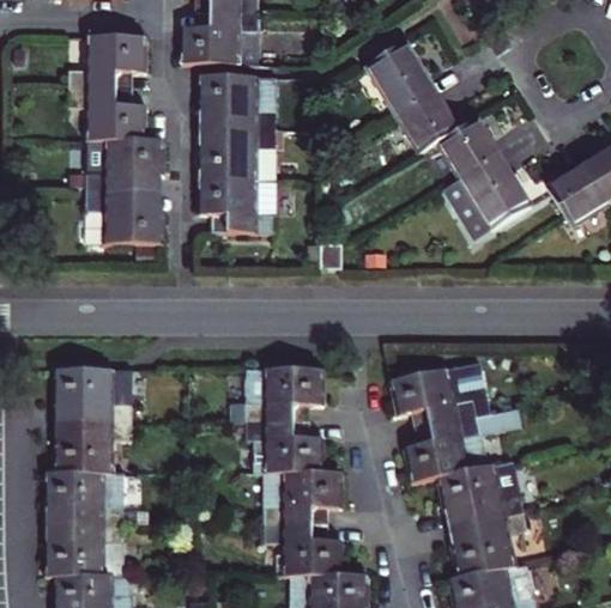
[(201,0),(201,11),(259,11),(259,0),(201,0)]
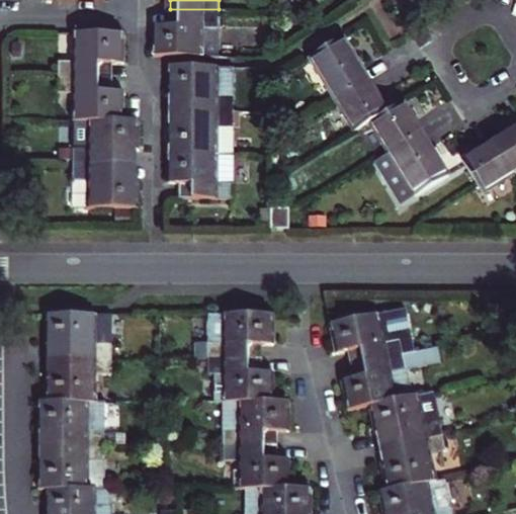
[(153,53),(219,53),(219,9),(170,9),(170,22),(153,22),(153,53)]
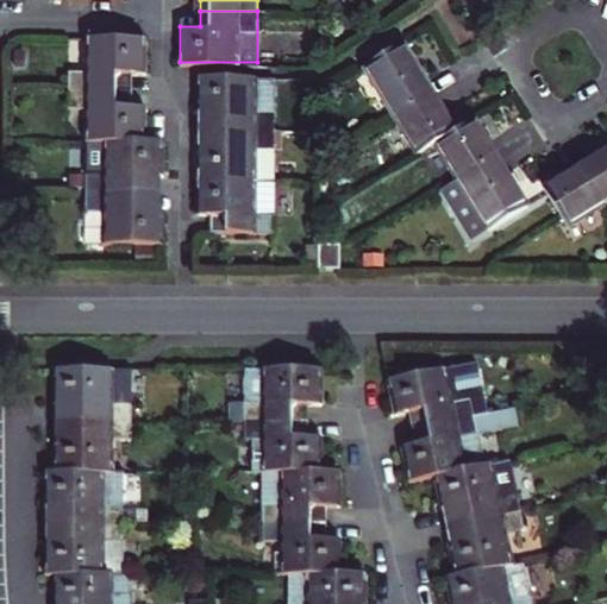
[(145,36),(87,36),(86,69),(69,69),(69,87),(124,87),(124,71),(145,71),(145,36)]
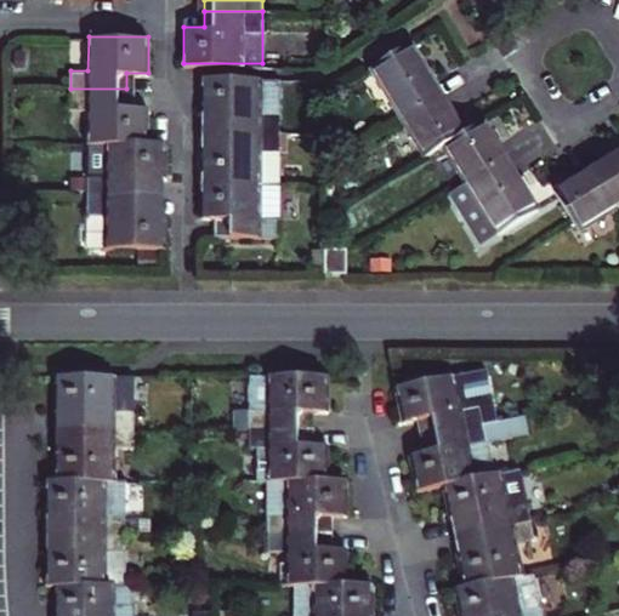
[(403,115),(441,92),(410,41),(372,64),(403,115)]
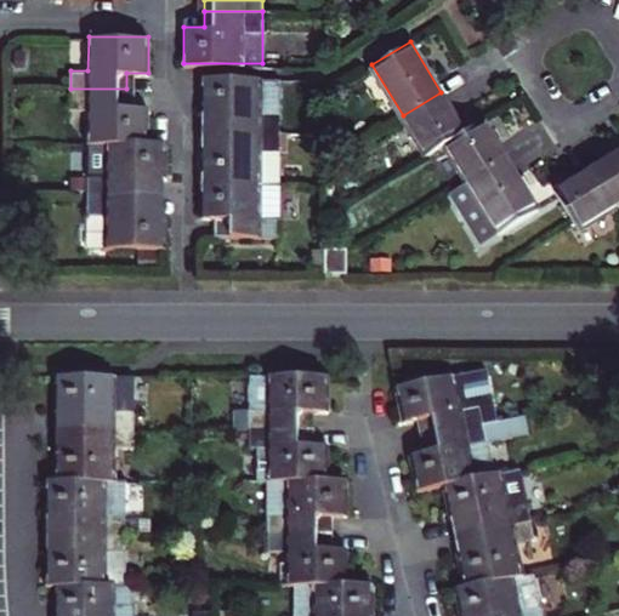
[(222,129),(279,129),(280,77),(202,75),(202,109),(223,109),(222,129)]
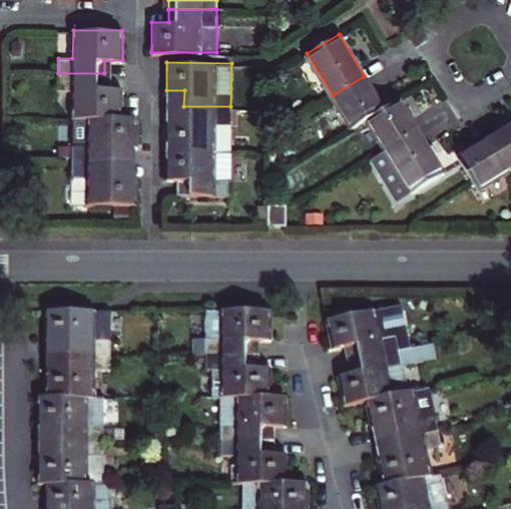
[(105,87),(104,73),(58,73),(58,87),(72,88),(72,116),(122,116),(122,87),(105,87)]
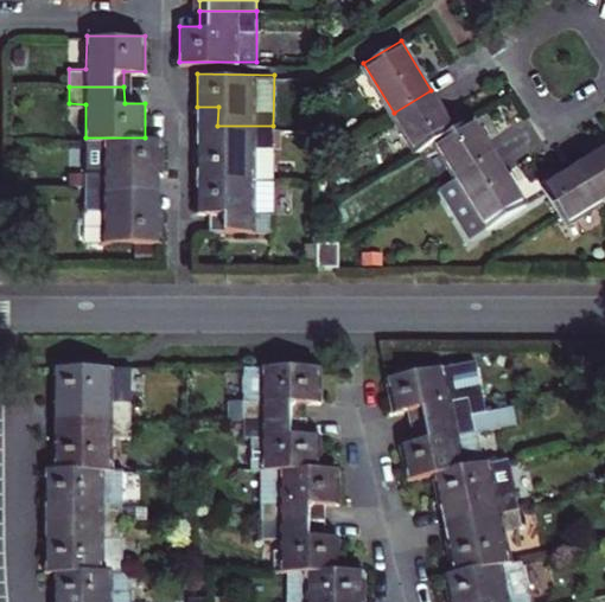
[(453,127),(431,90),(394,113),(416,149),(433,139),(453,127)]
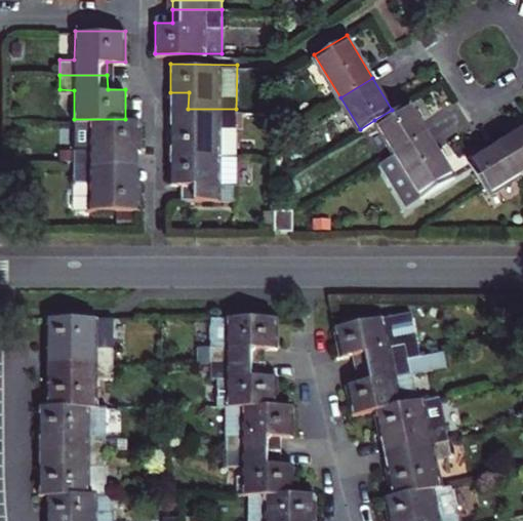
[(427,132),(407,101),(392,110),(374,120),(394,152),(427,132)]
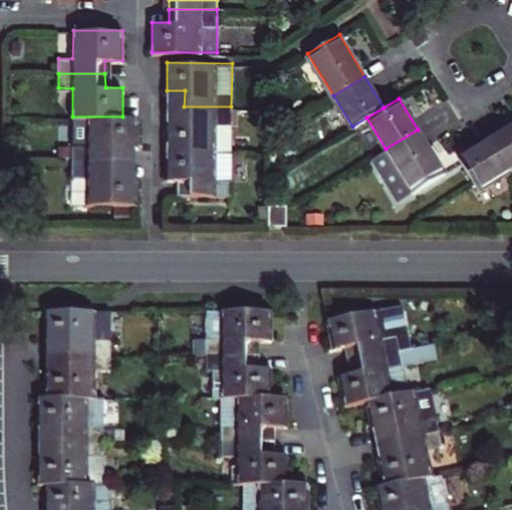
[(166,121),(166,150),(231,150),(231,106),(184,106),(184,121),(166,121)]
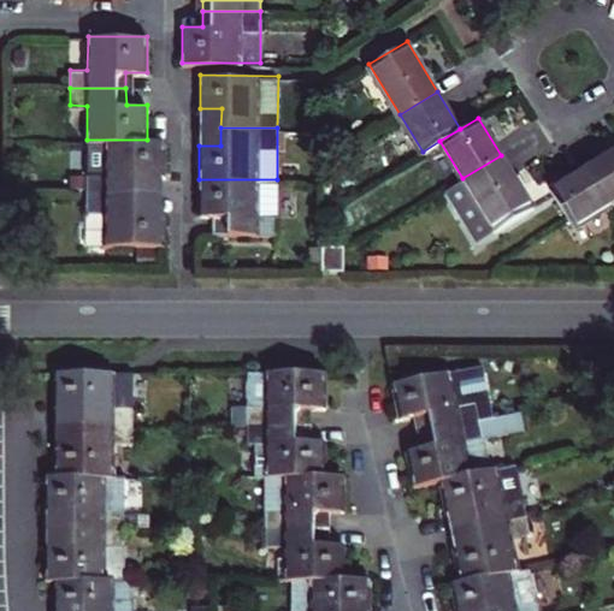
[(147,140),(87,140),(87,190),(142,191),(142,173),(165,173),(165,140),(147,140)]
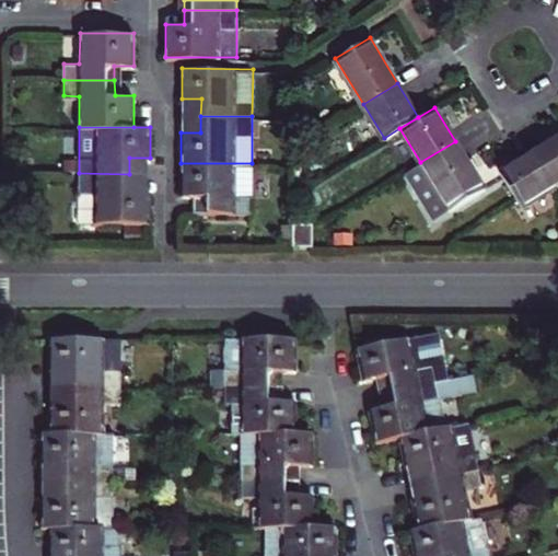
[(557,134),(532,150),(553,184),(557,181),(557,134)]
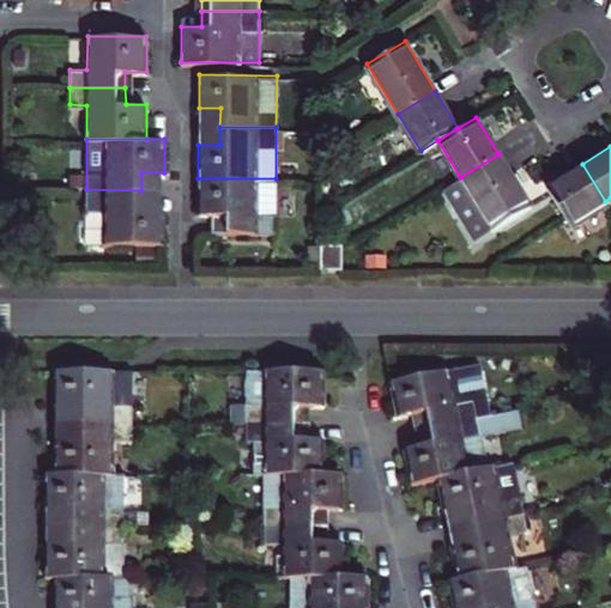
[(530,205),(498,154),(460,177),(491,228),(530,205)]
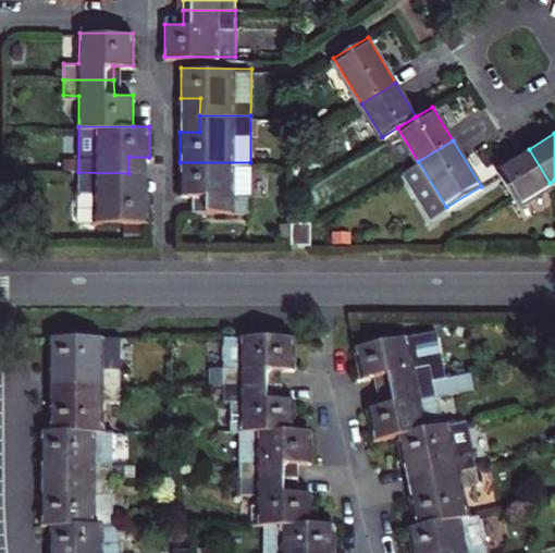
[(550,183),(529,149),(496,170),(517,204),(550,183)]
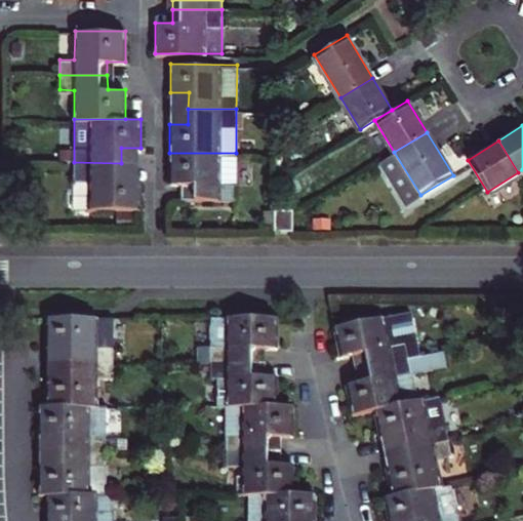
[(187,198),(235,197),(236,153),(169,153),(169,182),(187,183),(187,198)]
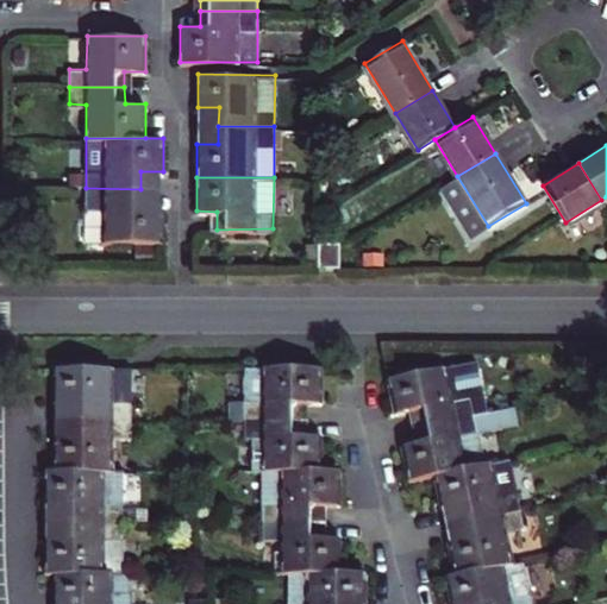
[(86,188),(85,241),(102,241),(163,241),(163,207),(141,207),(141,189),(86,188)]
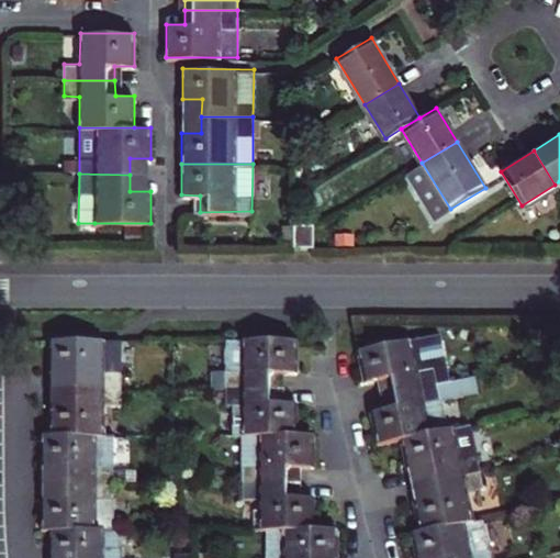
[(292,222),(292,242),(313,242),(313,222),(292,222)]
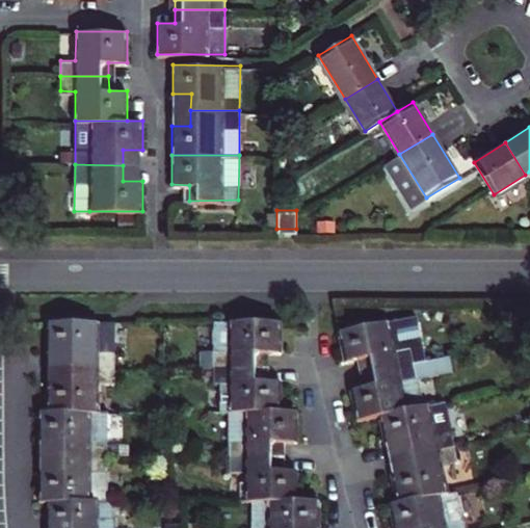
[(405,316),(340,330),(346,361),(365,358),(368,370),(415,361),(405,316)]
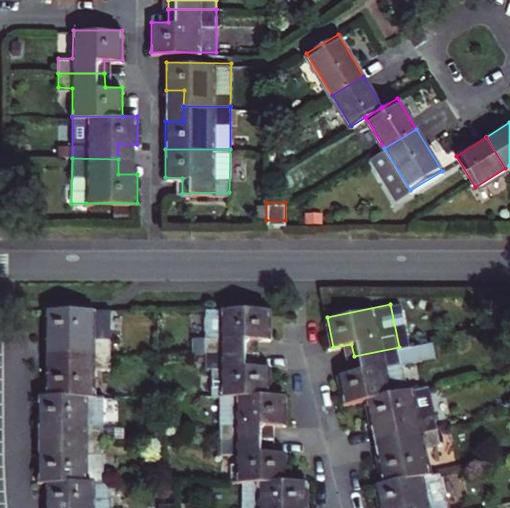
[(110,308),(46,308),(46,339),(63,339),(62,352),(110,352),(110,308)]
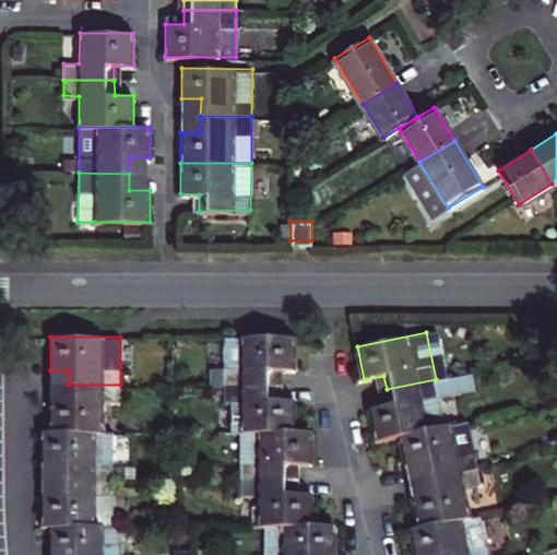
[(297,338),(225,338),(225,385),(277,385),(277,372),(297,372),(297,338)]
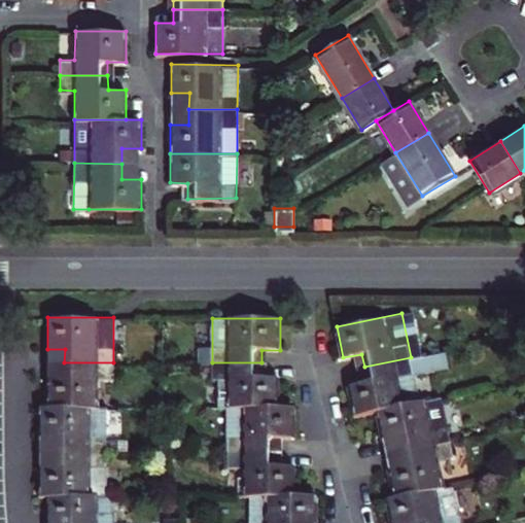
[(411,357),(364,367),(368,383),(347,387),(353,416),(377,411),(420,403),(414,374),(449,367),(446,350),(411,357)]
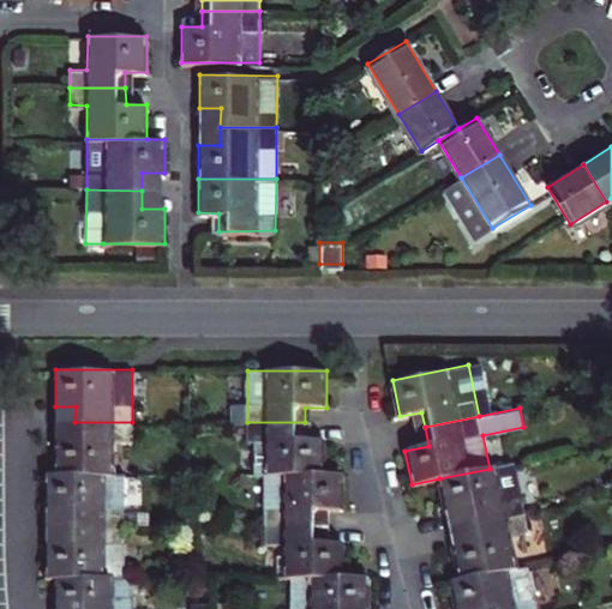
[(132,422),(75,422),(75,440),(54,440),(55,472),(114,472),(113,441),(132,441),(132,422)]
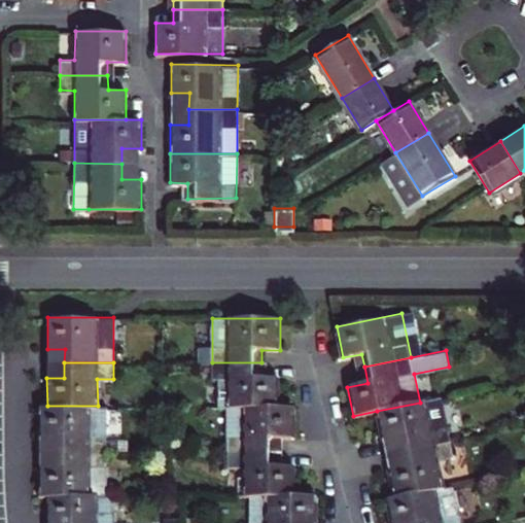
[(261,379),(261,362),(212,362),(212,378),(230,378),(230,406),(280,406),(280,379),(261,379)]
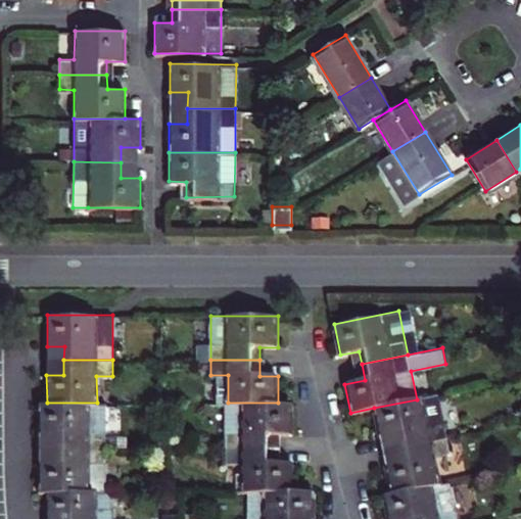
[(417,399),(374,408),(380,435),(398,432),(401,445),(447,436),(438,395),(417,399)]
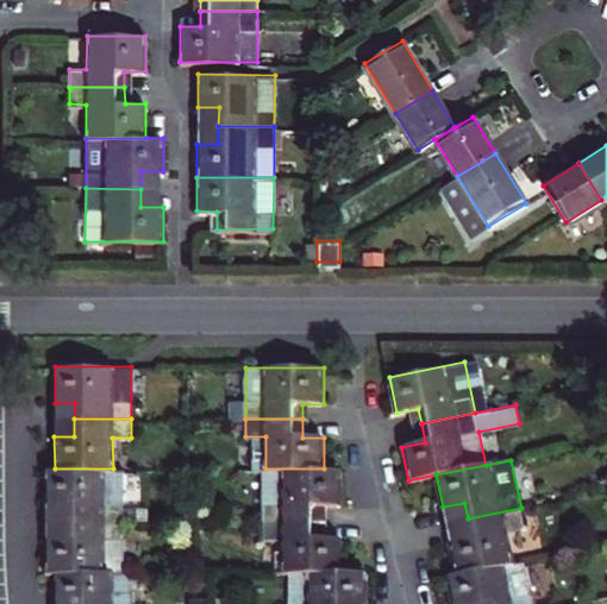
[(113,469),(55,469),(45,469),(45,505),(67,505),(67,521),(120,521),(121,469),(113,469)]
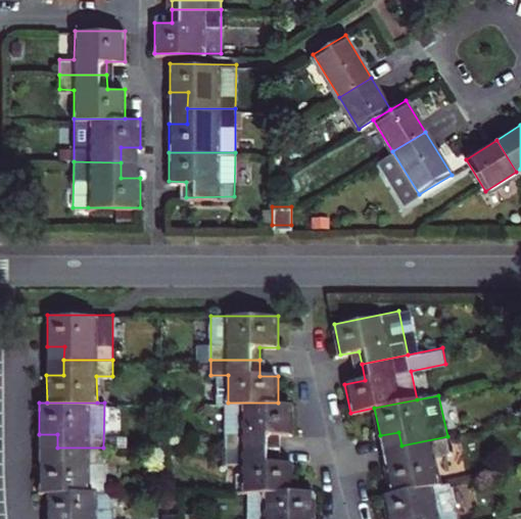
[(294,403),(278,403),(228,403),(227,446),(276,446),(275,434),(294,434),(294,403)]
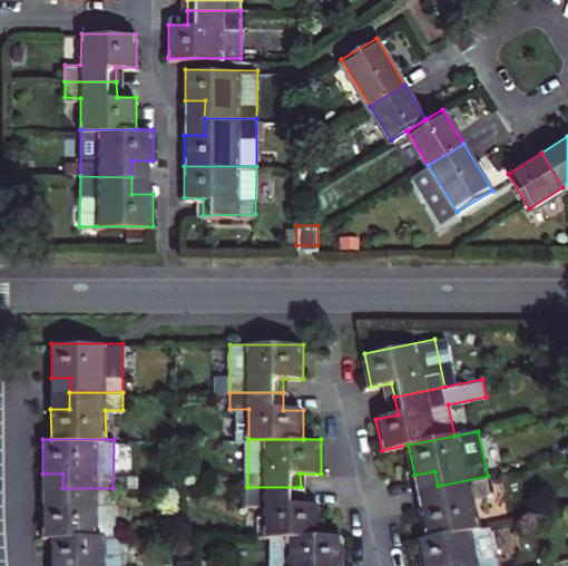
[(488,476),(438,486),(441,503),(420,507),(427,537),(480,526),(473,496),(491,491),(488,476)]
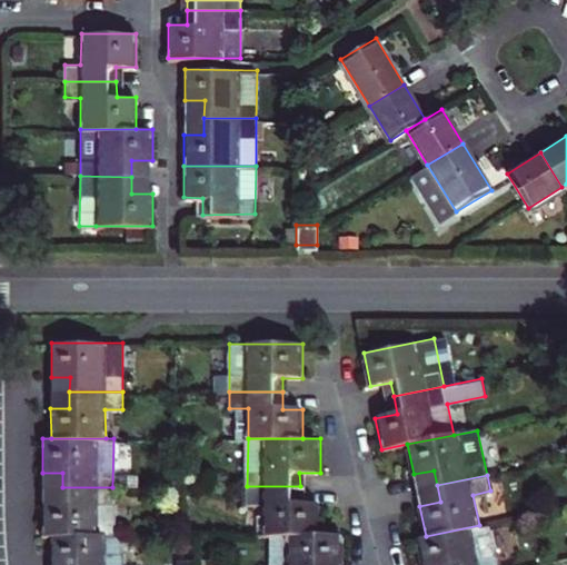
[(300,503),(300,486),(247,486),(247,504),(262,504),(262,533),(270,533),(320,534),(320,503),(300,503)]
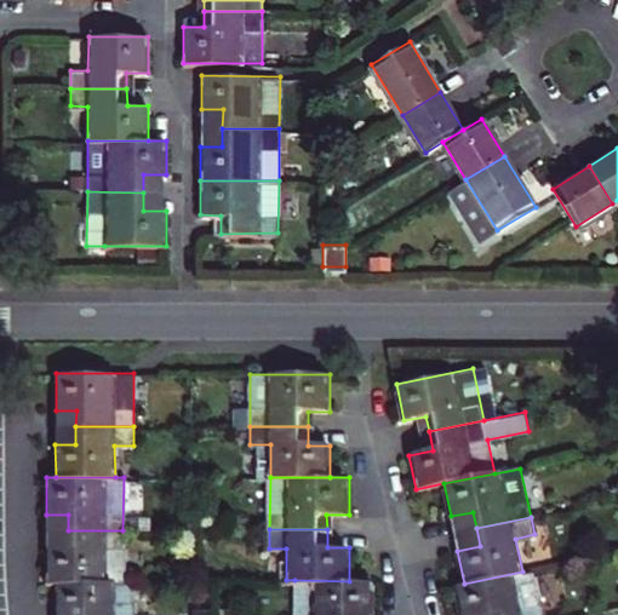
[(122,530),(68,530),(68,546),(45,546),(45,580),(56,580),(122,580),(122,530)]
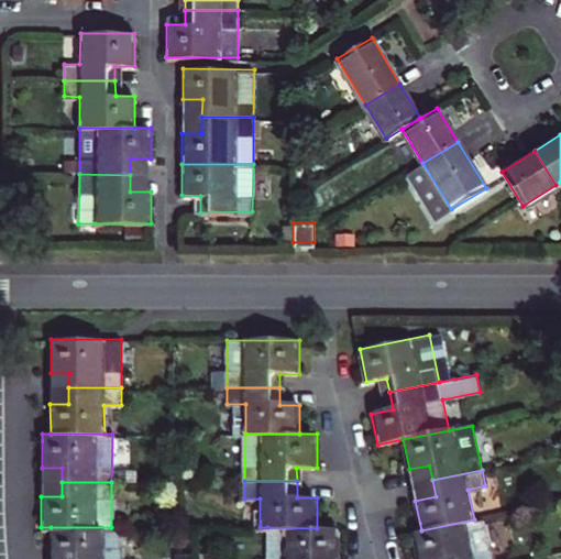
[(474,519),(421,530),(414,532),(418,558),(491,558),(483,518),(474,519)]
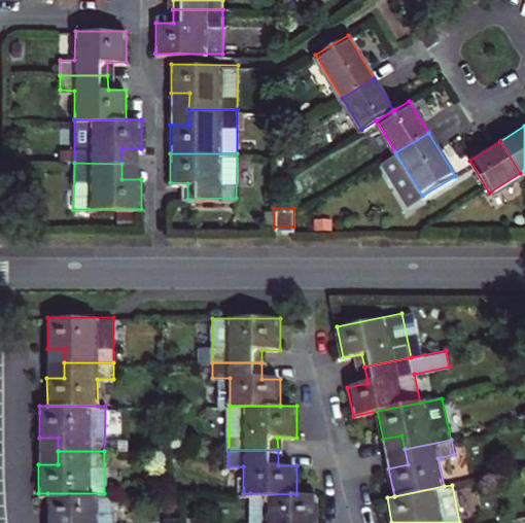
[(104,493),(47,493),(46,522),(112,522),(113,493),(104,493)]
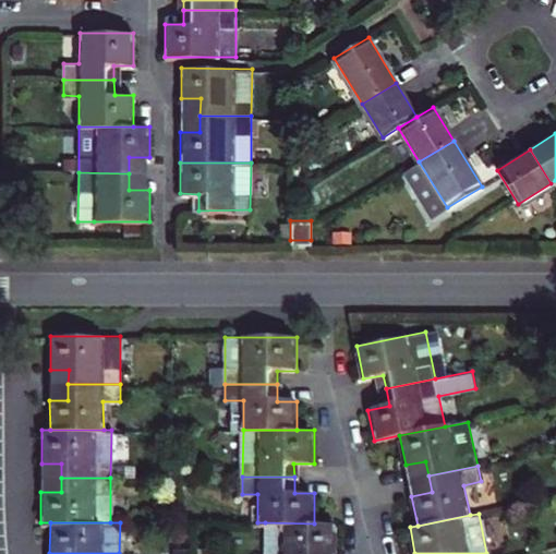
[(336,553),(337,524),(314,524),(265,522),(265,553),(336,553)]
